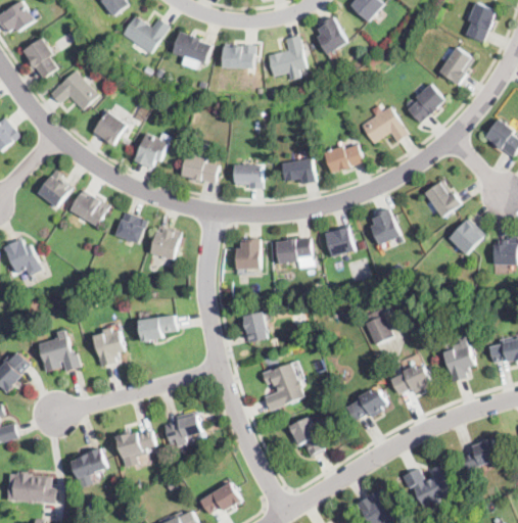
[(24,27),(15,32),(13,28),(5,33),(0,25),(0,13),(19,0),(33,20),(24,27)]
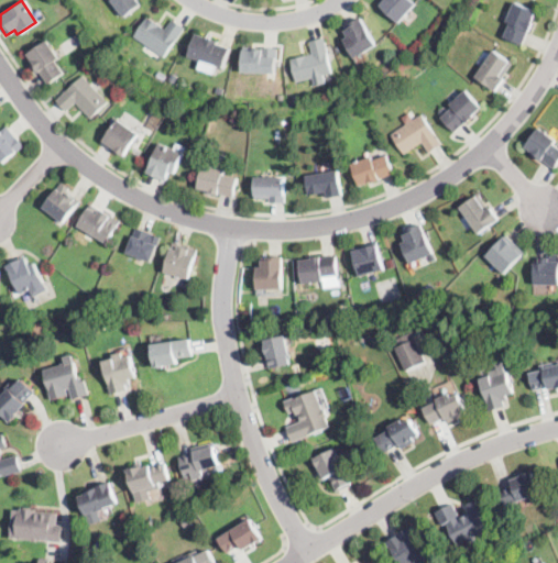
[(134,0),(138,3),(120,17),(112,7),(110,9),(110,8),(106,2),(107,1),(106,0),(134,0)]
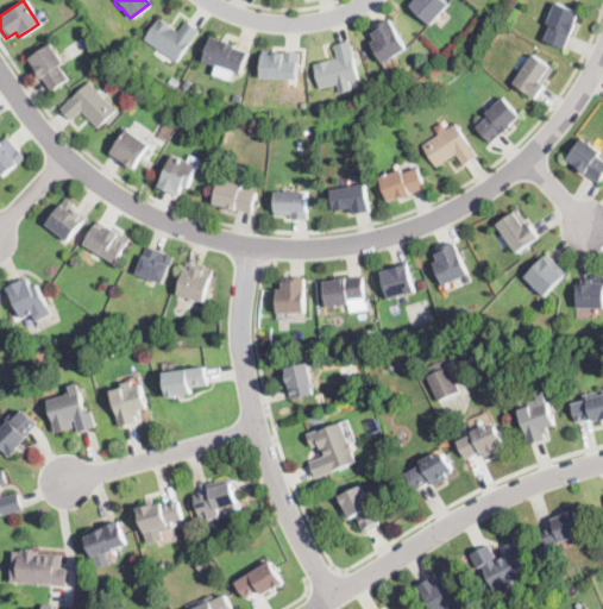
[(432,19),(426,25),(402,2),(404,0),(440,0),(445,5),(432,19)]
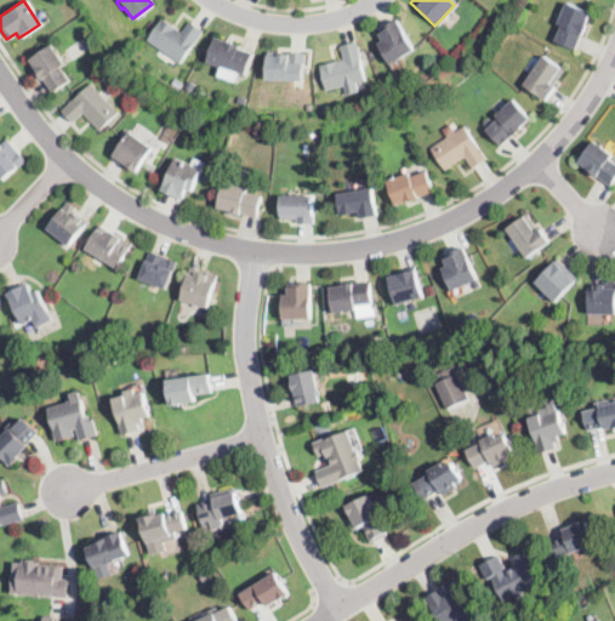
[(580,36),(579,38),(576,38),(571,50),(552,41),(558,26),(554,23),(563,3),(587,13),(581,27),(584,28),(580,36)]
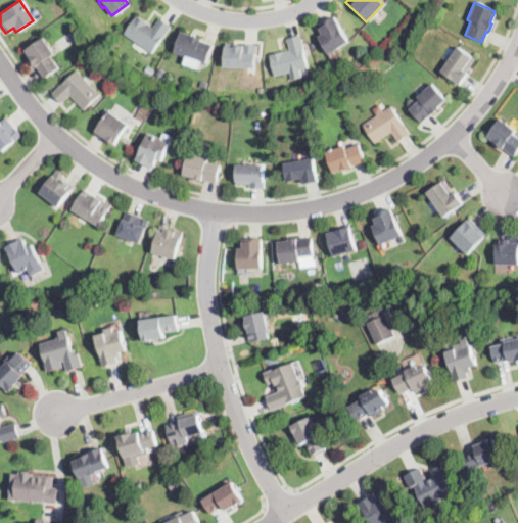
[(144,22),(149,27),(156,16),(169,26),(147,53),(120,32),(133,14),(144,22)]
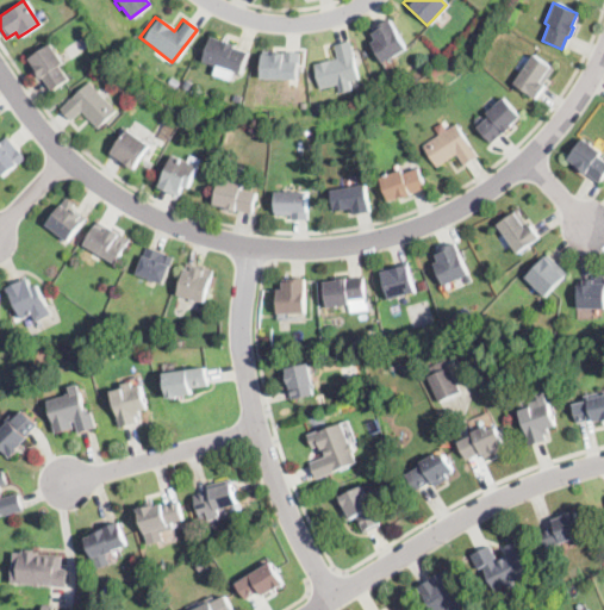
[(379,63),(366,42),(371,39),(365,31),(385,19),(403,49),(379,63)]
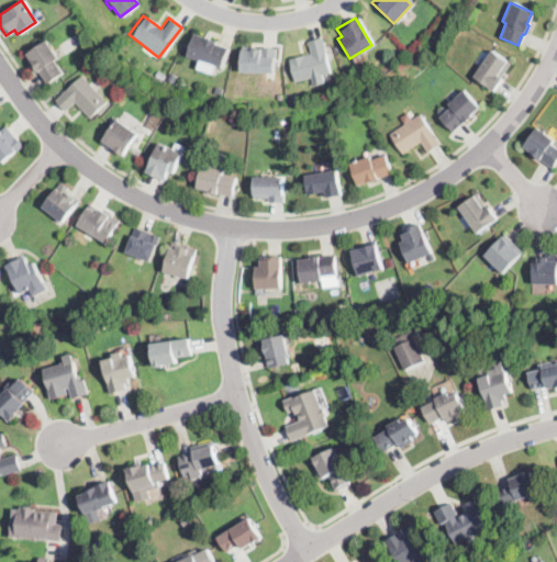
[(221,62),(219,68),(211,66),(209,74),(199,70),(201,63),(184,57),(190,34),(213,41),(212,43),(225,47),(221,62)]
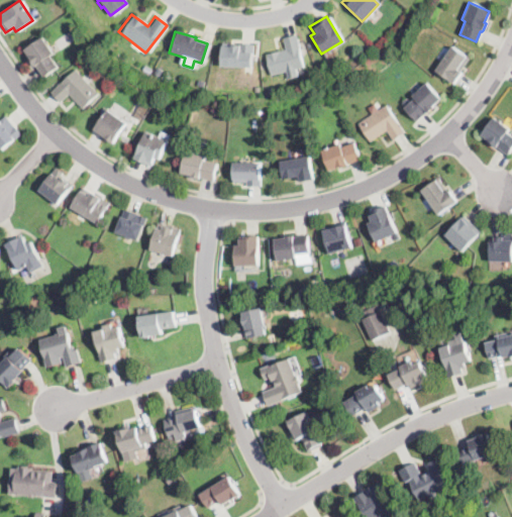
[(284,72),(267,76),(262,55),(281,49),(279,37),(293,34),(301,68),(284,72)]
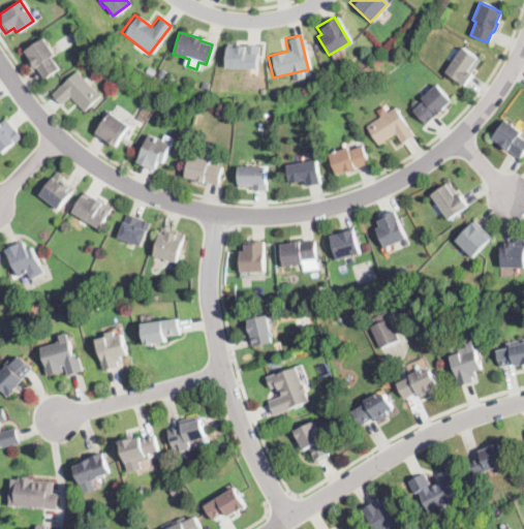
[(42,78),(40,79),(22,51),(40,38),(51,55),(49,57),(56,68),(42,78)]
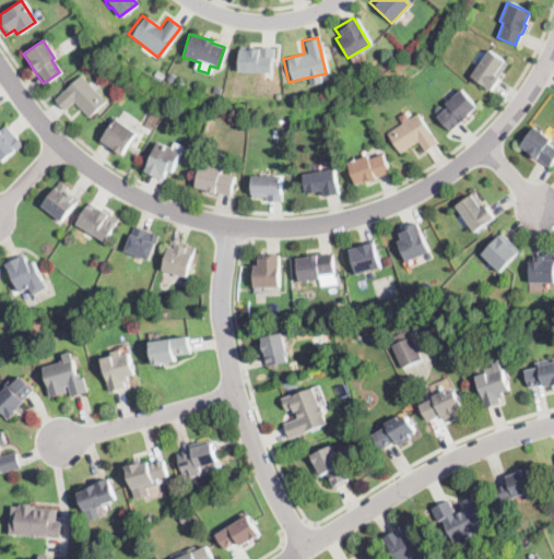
[(256,45),(256,48),(270,48),(269,73),(235,72),(236,46),(248,46),(248,44),(256,45)]
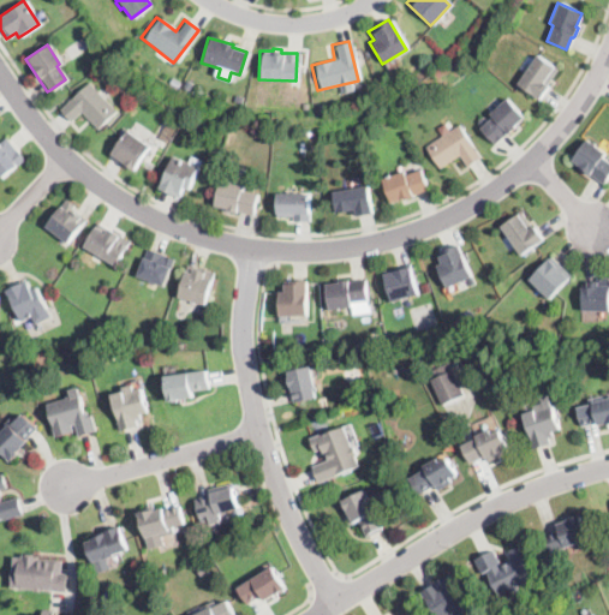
[(538,100),(537,100),(514,84),(535,55),(555,70),(544,85),(547,88),(538,100)]
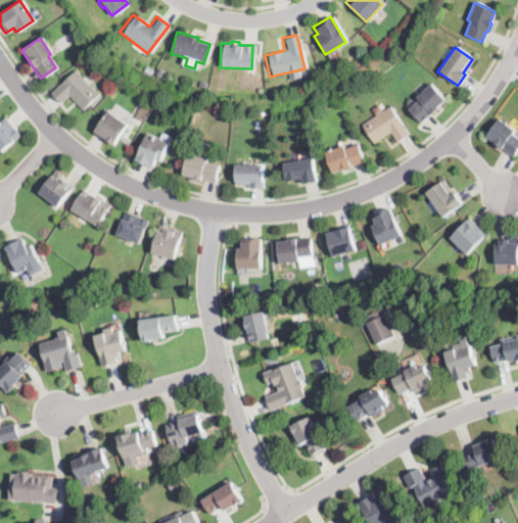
[(151,68),(148,73),(142,68),(144,64),(151,68)]
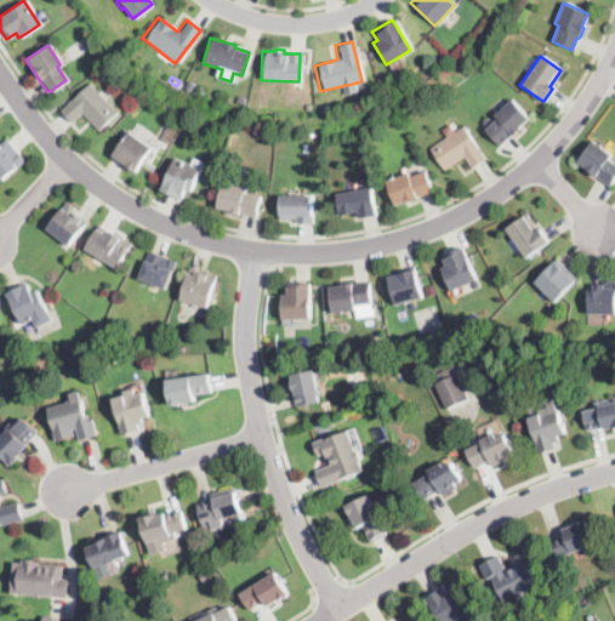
[(192,81),(188,90),(182,86),(186,79),(192,81)]
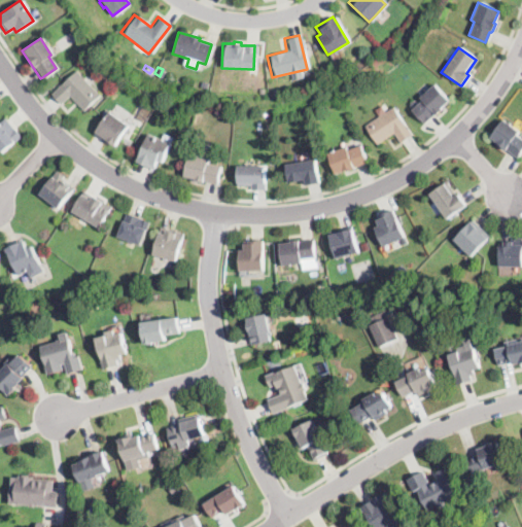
[(97,96),(88,105),(81,111),(67,96),(58,104),(48,94),(53,90),(73,70),(97,96)]
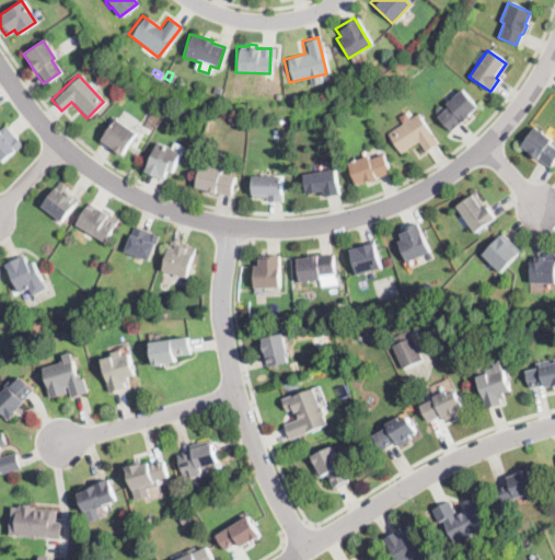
[(462,121),(460,124),(459,123),(448,131),(435,117),(447,106),(443,104),(455,93),(459,90),(474,107),(466,115),(467,117),(462,121)]
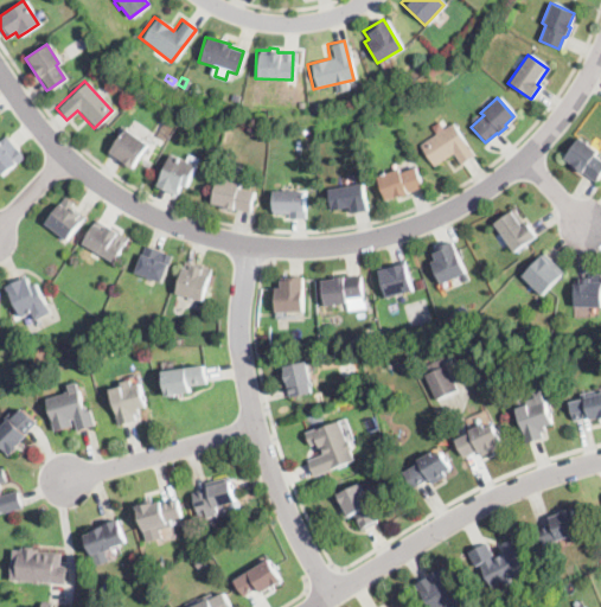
[(130,107),(126,113),(121,109),(127,103),(130,107)]
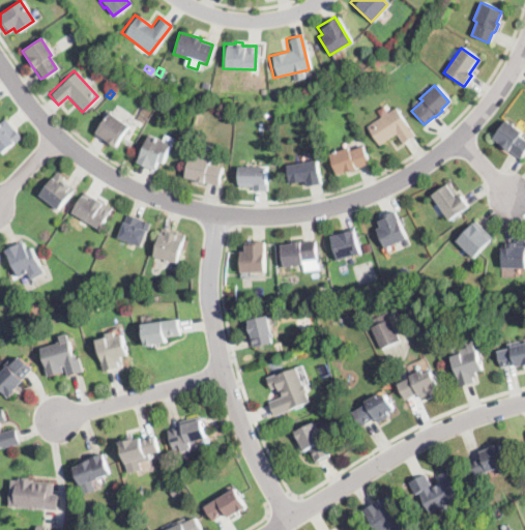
[(410,134),(412,136),(400,144),(394,134),(376,145),(363,126),(394,108),(410,134)]
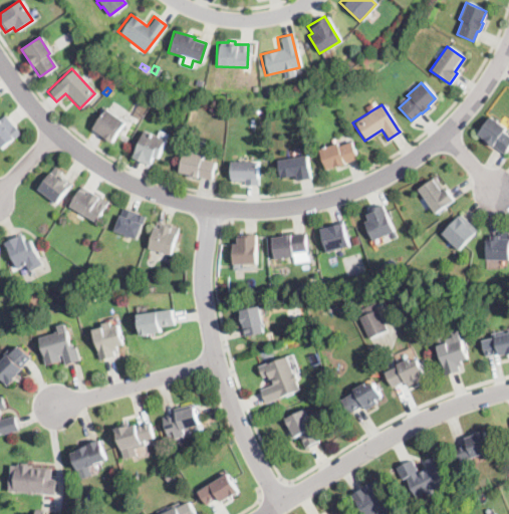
[(122,122),(111,139),(109,143),(102,138),(100,141),(88,132),(91,127),(103,109),(122,122)]
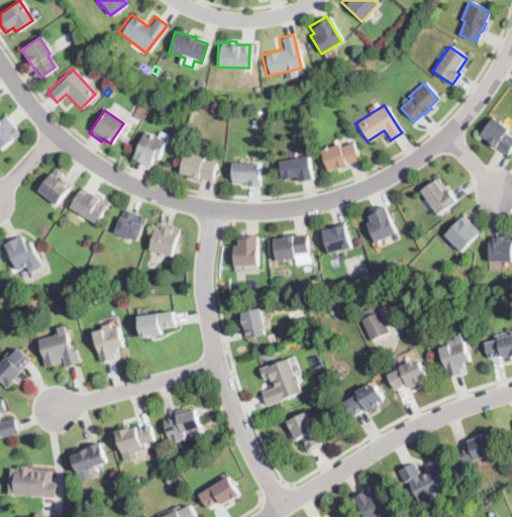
[(9,141),(0,148),(0,117),(2,115),(17,134),(9,141)]
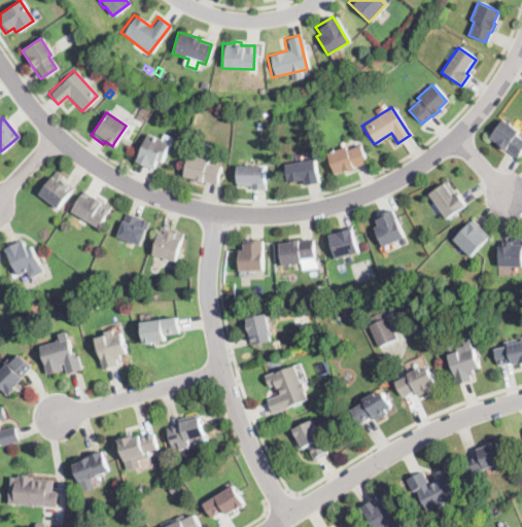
[(521,148),(516,156),(515,157),(487,138),(500,119),(517,132),(514,135),(521,140),(521,148)]
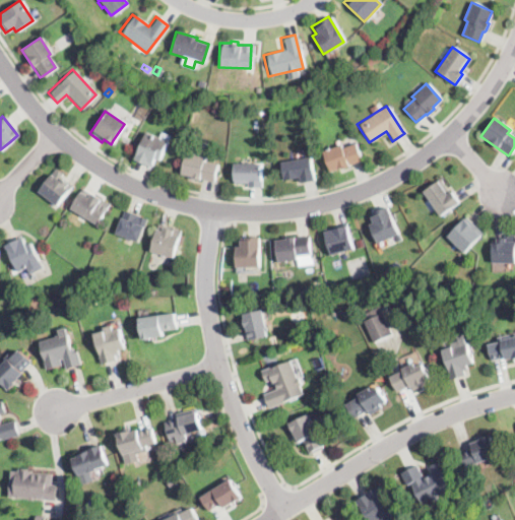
[(158,156),(157,159),(156,160),(152,158),(149,168),(131,160),(133,155),(142,132),(165,141),(158,156)]
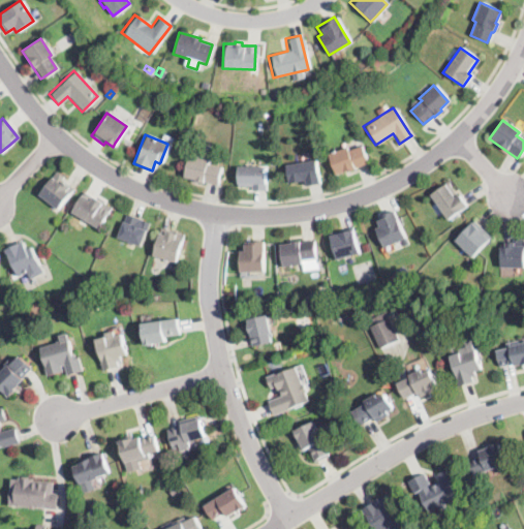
[(360,146),(365,159),(366,163),(352,168),(353,169),(346,173),(345,170),(334,175),(326,154),(345,147),(346,151),(360,146)]
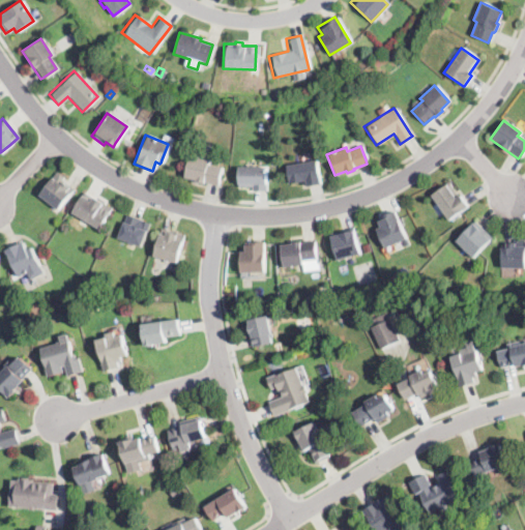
[(217,176),(216,181),(215,185),(195,180),(195,183),(188,181),(188,179),(182,177),(187,155),(206,160),(205,164),(220,168),(217,176)]
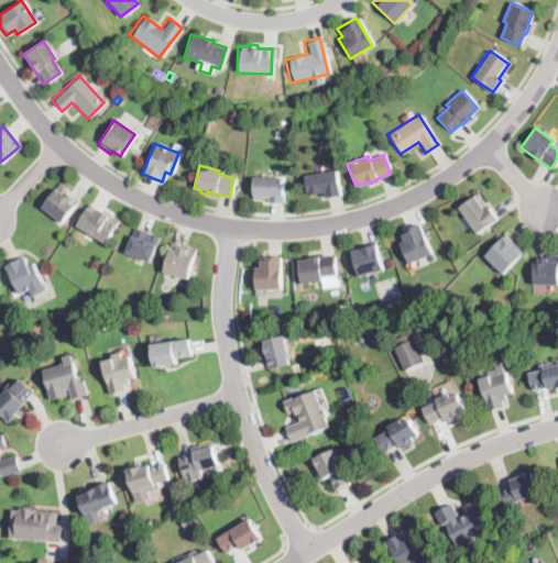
[(337,190),(338,196),(324,198),(324,192),(305,196),(302,177),(302,176),(334,170),(337,190)]
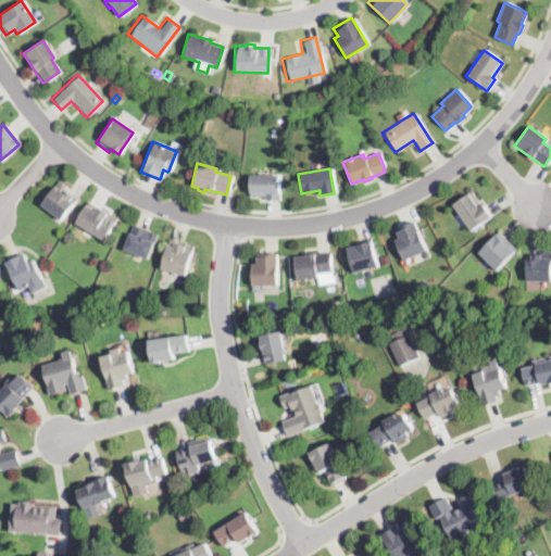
[(277,199),(277,200),(262,200),(262,197),(247,197),(247,175),(277,176),(277,199)]
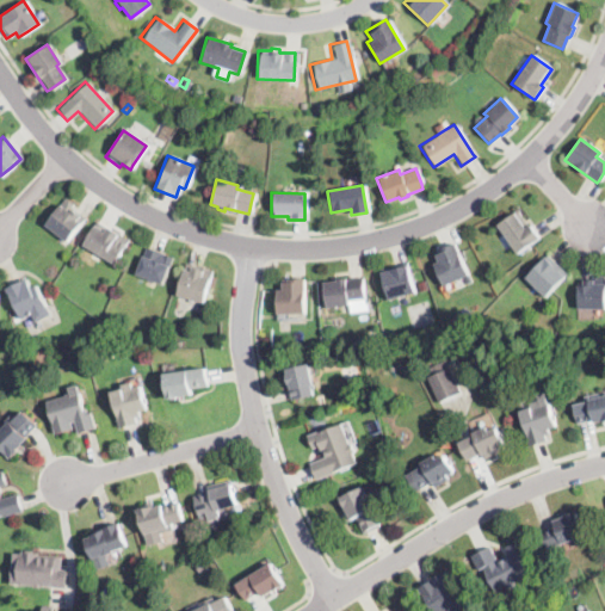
[(66,240),(65,242),(42,226),(61,198),(71,205),(68,208),(82,217),(66,240)]
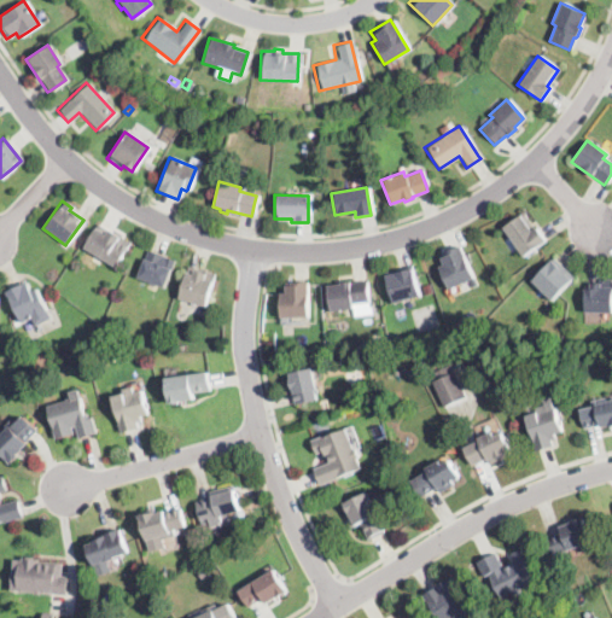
[(530,226),(532,229),(534,227),(543,242),(520,257),(500,228),(520,213),(530,226)]
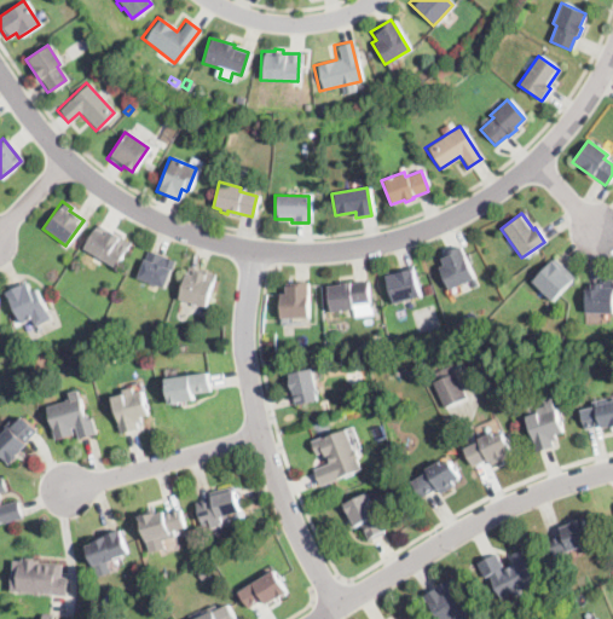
[(117,259),(113,267),(81,248),(92,230),(96,224),(127,243),(117,259)]
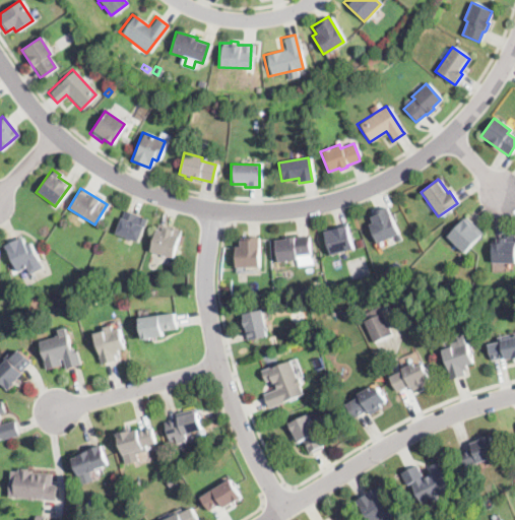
[(375,244),(366,225),(371,223),(368,217),(373,215),(372,212),(385,207),(397,234),(375,244)]
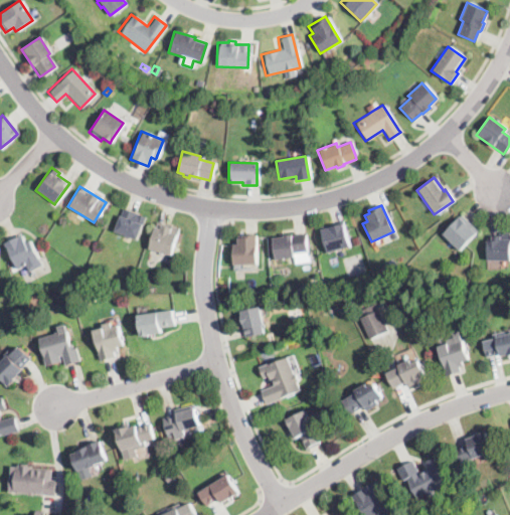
[(135,237),(134,240),(111,230),(120,210),(120,208),(143,218),(135,237)]
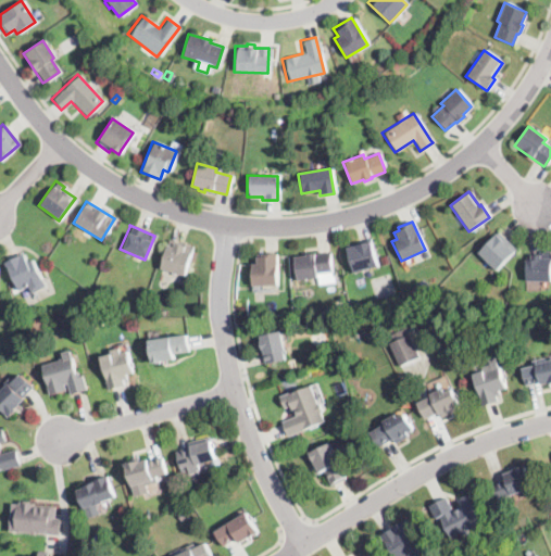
[(500,265),(493,270),(476,253),(496,232),(514,250),(500,265)]
